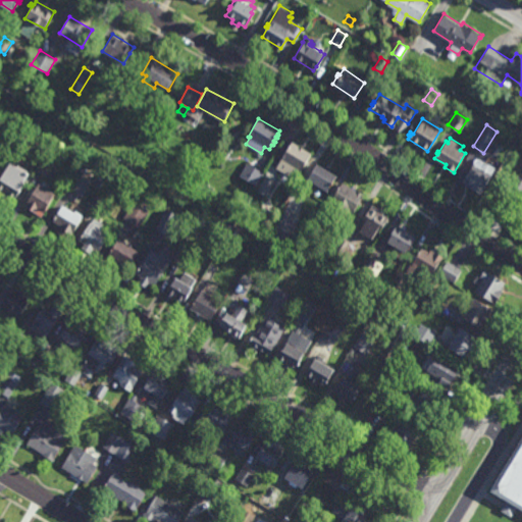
[(295,179),(275,167),(291,141),(311,153),(295,179)]
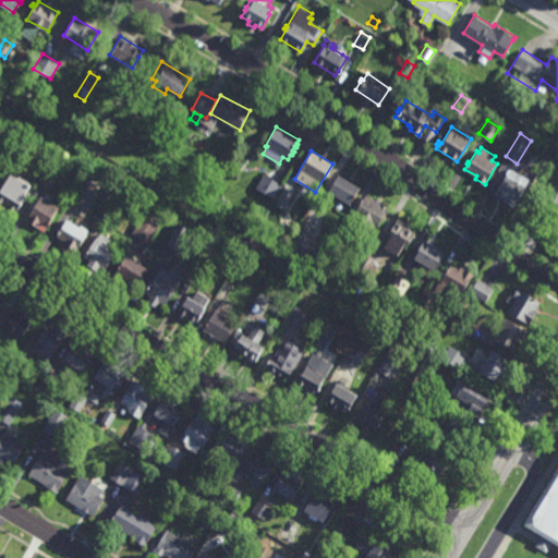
[(17,168),(10,162),(15,153),(24,158),(17,168)]
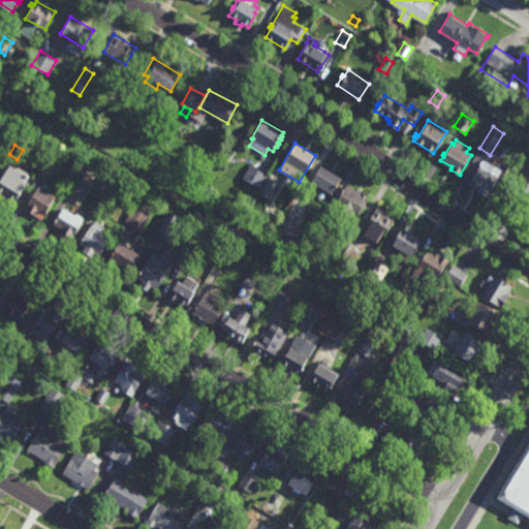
[(492,172),(498,176),(487,196),(467,185),(472,177),(471,177),(473,174),(474,174),(479,165),(481,166),(485,160),(495,165),(492,172)]
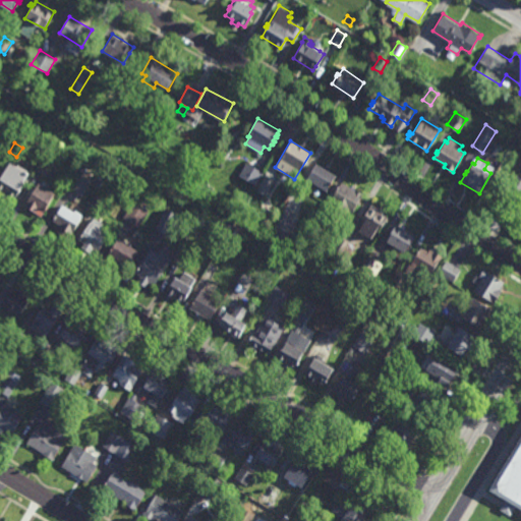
[(326,189),(305,177),(314,162),(335,174),(326,189)]
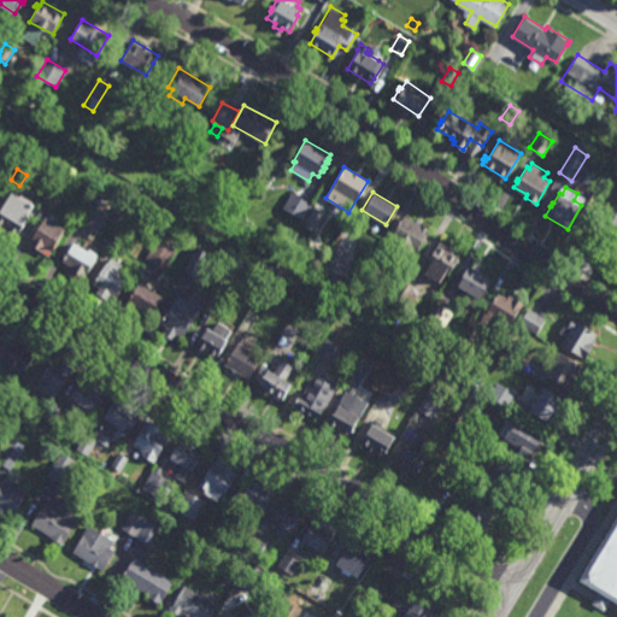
[(303,219),(283,207),(292,193),(312,204),(303,219)]
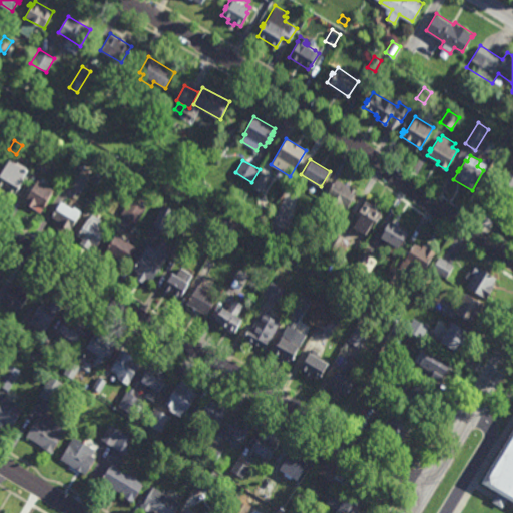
[(13,196),(0,188),(0,174),(4,168),(24,180),(13,196)]
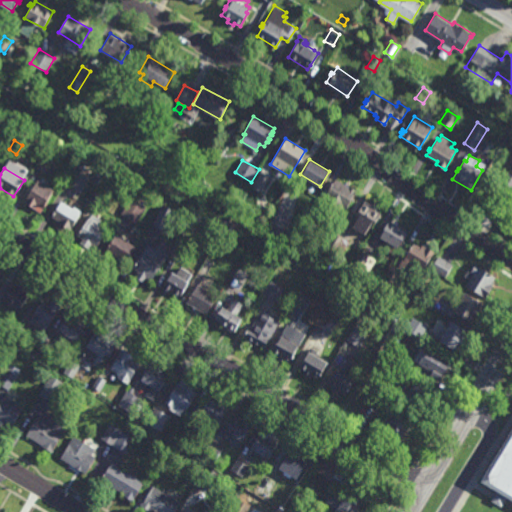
[(80,191),(65,181),(74,168),(89,178),(80,191)]
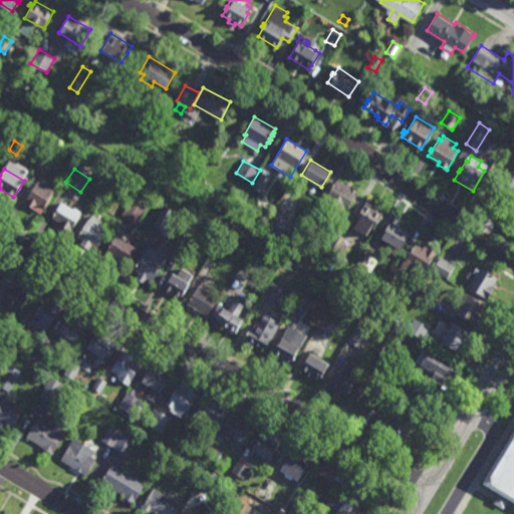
[(513,188),(503,182),(510,171),(513,173),(513,188)]
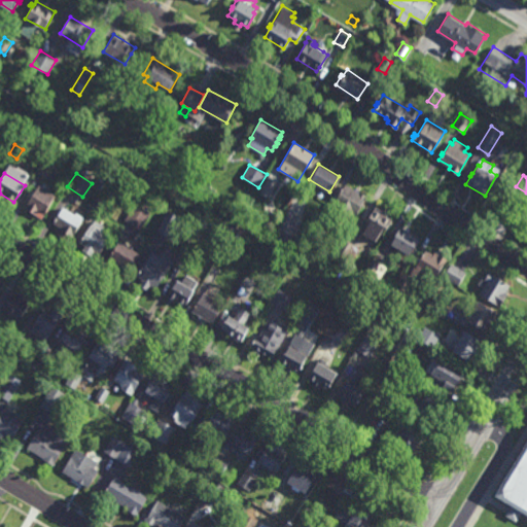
[(271,198),(276,183),(266,180),(260,195),(271,198)]
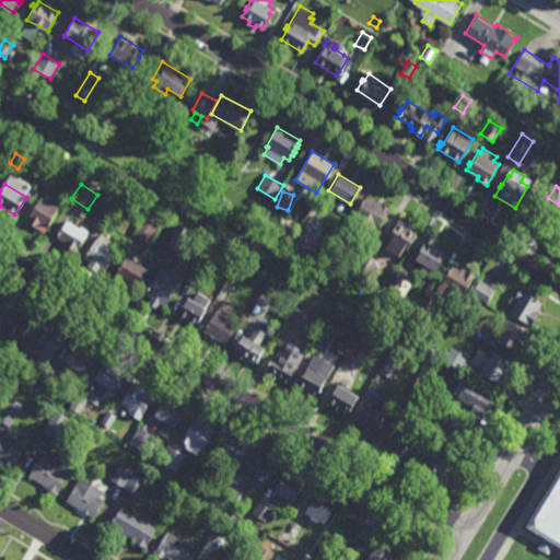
[(47,201),(59,209),(44,233),(26,221),(33,210),(30,208),(34,201),(37,203),(42,197),(44,199),(46,195),(50,197),(47,201)]
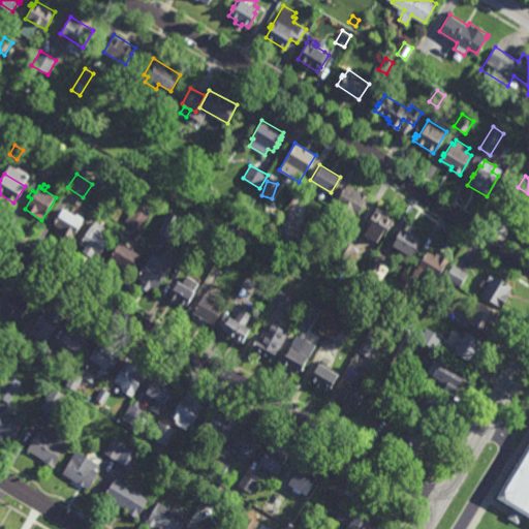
[(368,196),(358,215),(354,213),(348,222),(331,212),(343,190),(341,189),(342,187),(343,188),(346,184),(368,196)]
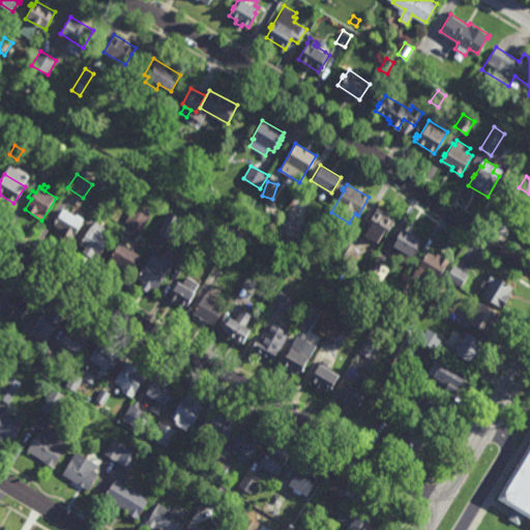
[(523,209),(507,200),(513,188),(529,198),(523,209)]
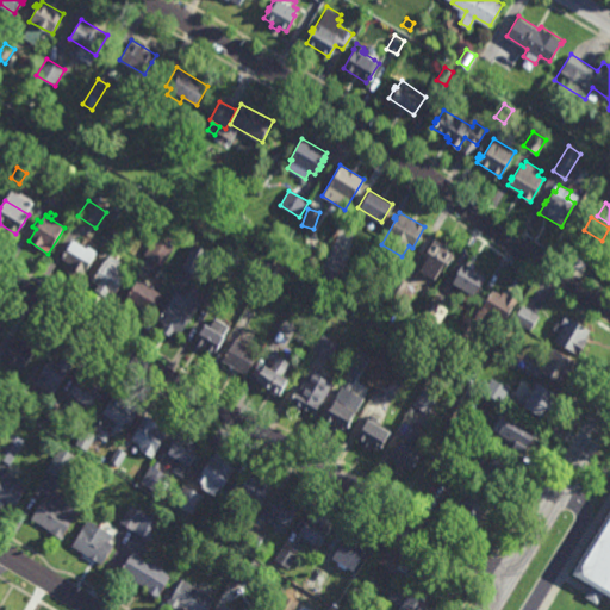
[(117,244),(107,238),(114,225),(124,231),(117,244)]
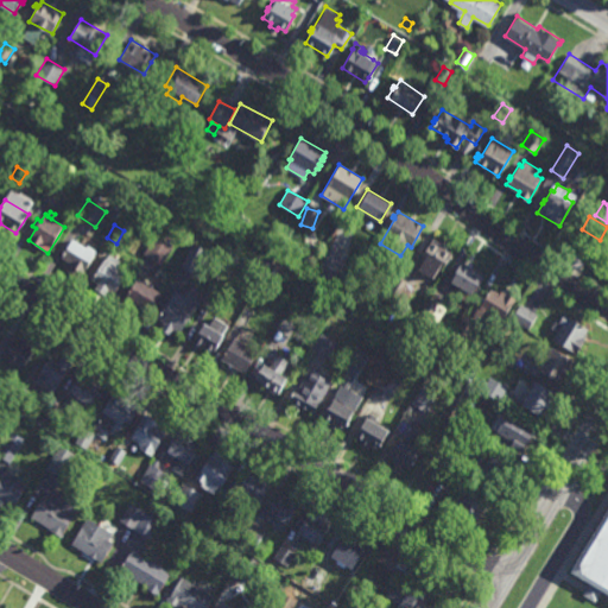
[(344,251),(330,242),(339,227),(354,235),(344,251)]
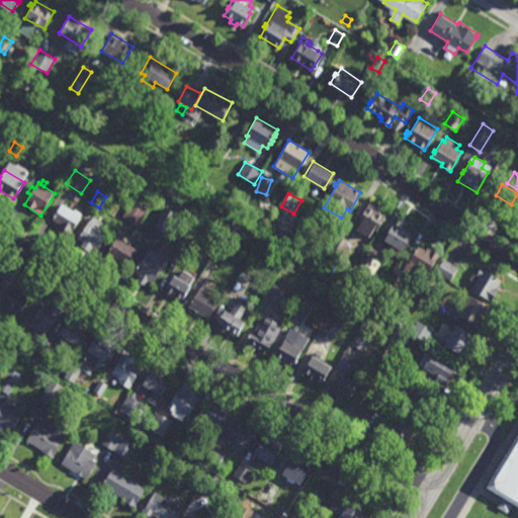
[(138,227),(122,218),(132,200),(148,209),(138,227)]
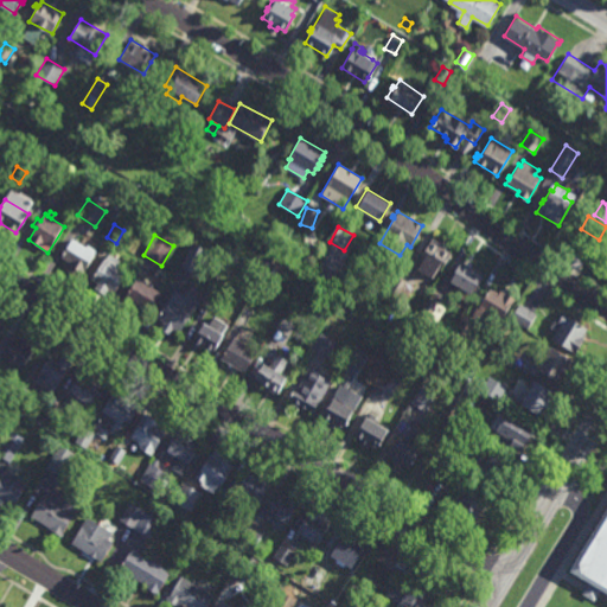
[(440,270),(436,268),(430,278),(416,268),(422,260),(419,257),(433,236),(447,246),(445,248),(451,253),(440,270)]
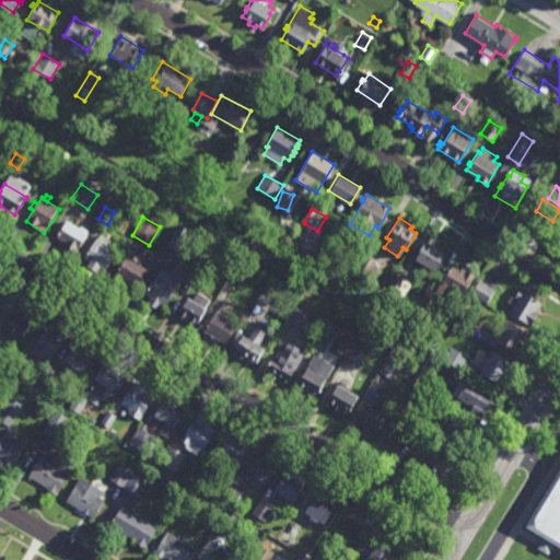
[(80,228),(81,225),(90,231),(74,257),(60,249),(65,242),(57,237),(58,235),(56,233),(58,230),(60,231),(67,220),(80,228)]
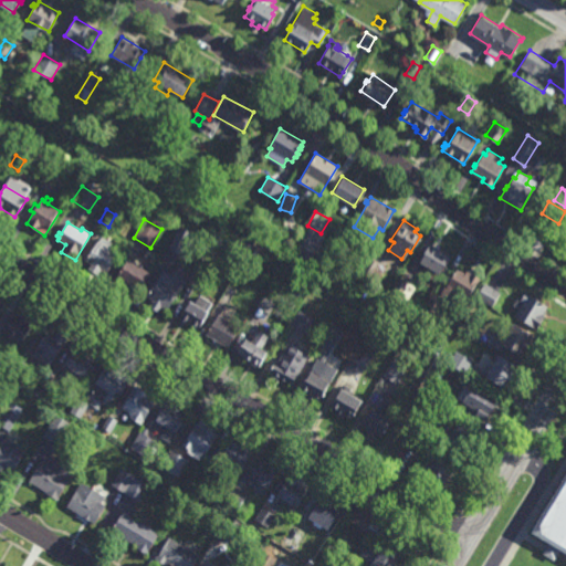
[(180,255),(194,233),(181,227),(168,248),(180,255)]
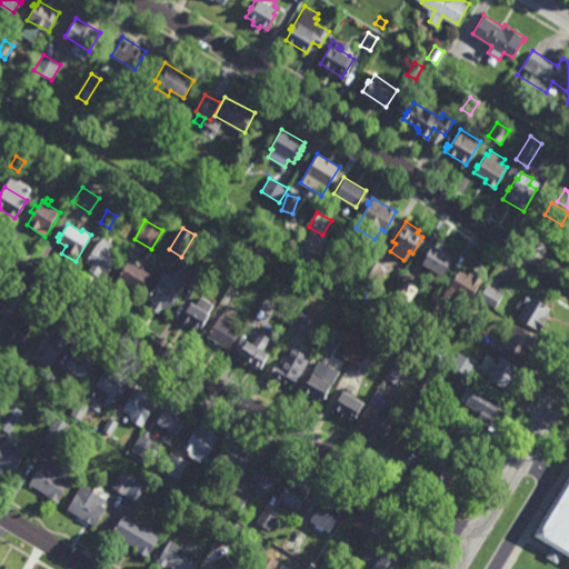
[(112,243),(109,249),(119,255),(107,275),(101,271),(99,277),(89,270),(91,266),(87,262),(99,242),(100,243),(102,238),(112,243)]
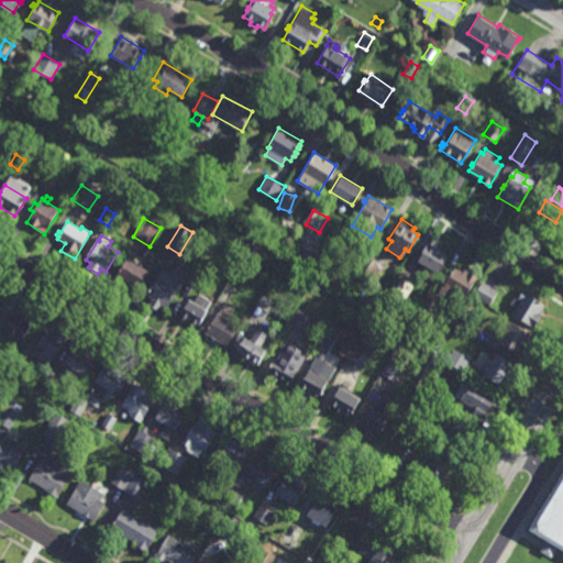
[(438,272),(416,260),(427,242),(449,254),(438,272)]
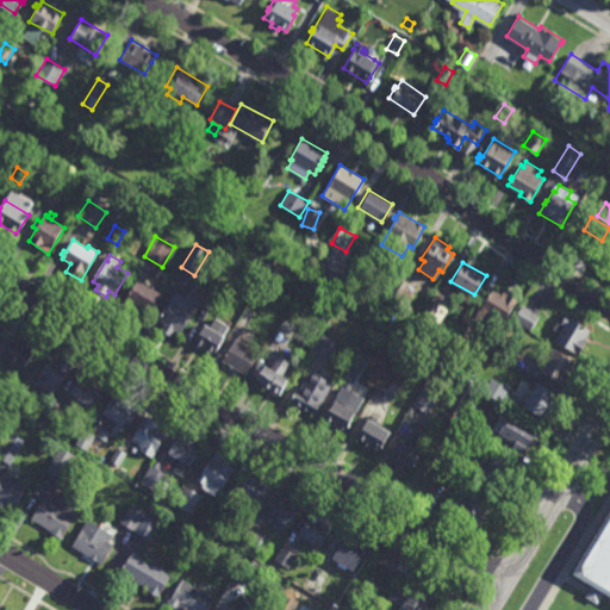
[(149,315),(138,309),(141,306),(126,298),(137,279),(161,293),(149,315)]
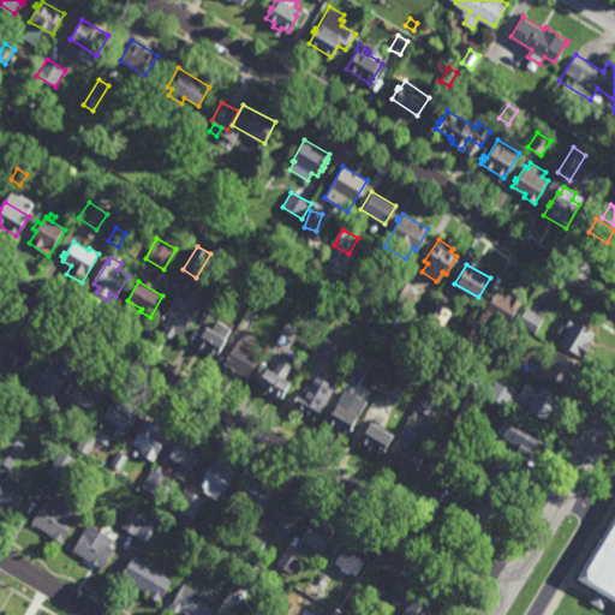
[(406,311),(389,302),(401,281),(418,291),(406,311)]
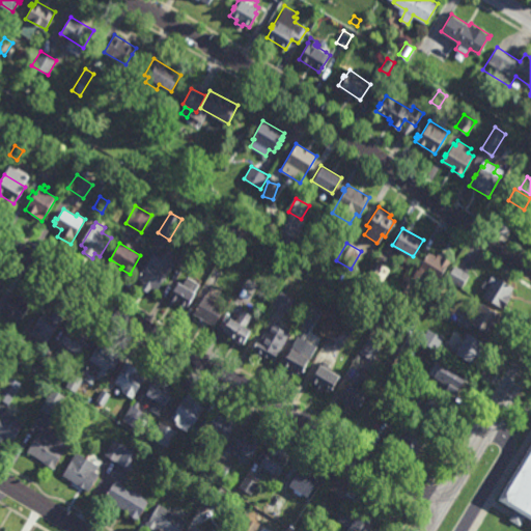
[(437,256),(438,254),(450,261),(448,264),(447,264),(438,281),(426,274),(422,282),(412,277),(417,269),(418,269),(419,267),(418,267),(420,263),(421,264),(422,262),(420,260),(421,258),(423,259),(424,257),(423,256),(425,254),(426,255),(428,251),(437,256)]
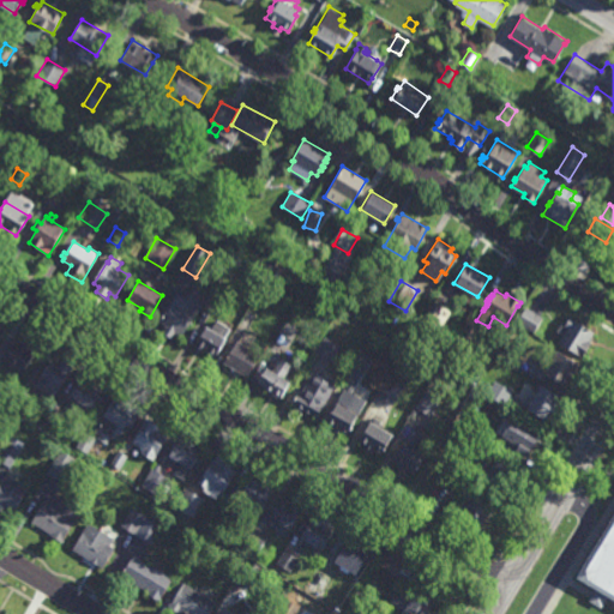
[(186,299),(190,294),(203,301),(181,336),(158,323),(176,293),(186,299)]
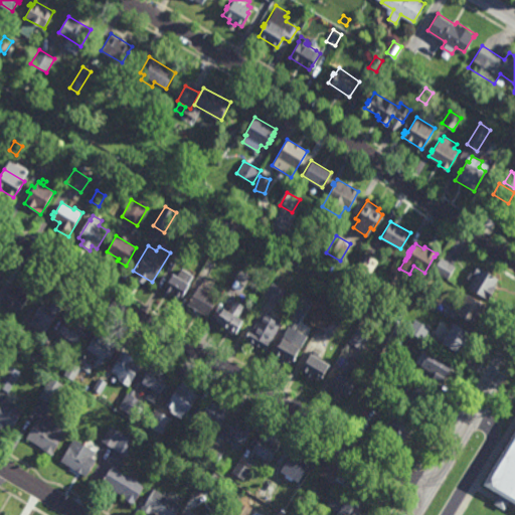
[(362,270),(356,266),(363,252),(370,256),(362,270)]
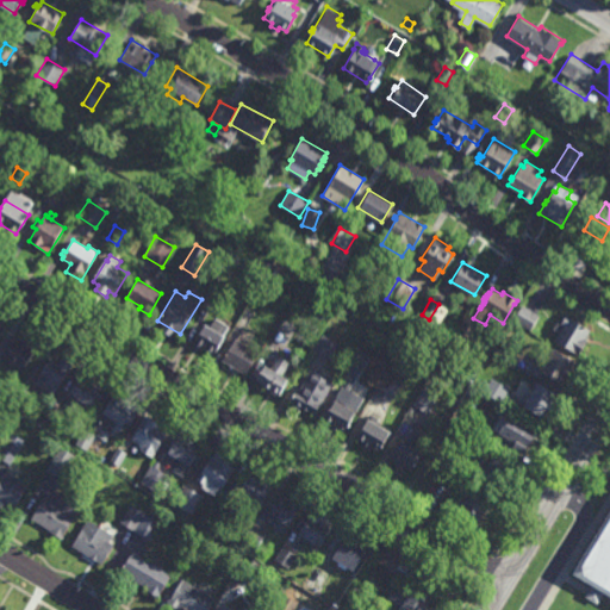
[(531,330),(514,321),(522,305),(540,315),(531,330)]
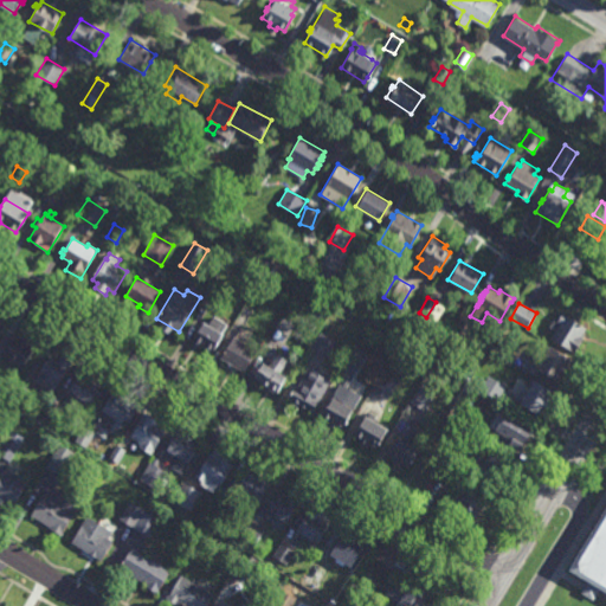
[(586,327),(580,336),(584,339),(575,352),(550,337),(555,330),(549,327),(554,318),(558,321),(562,313),(586,327)]
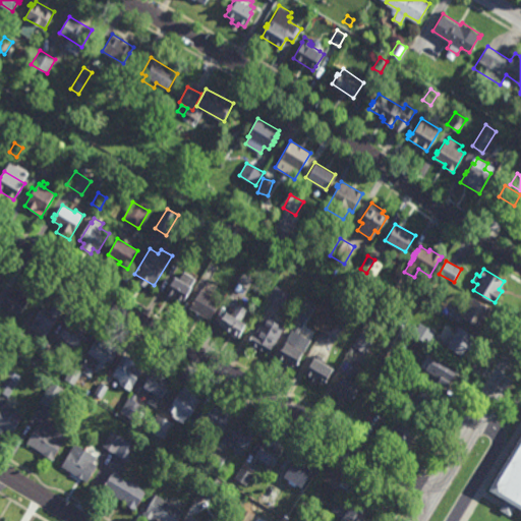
[(195,279),(190,287),(192,288),(182,303),(165,293),(175,277),(179,279),(183,272),(195,279)]
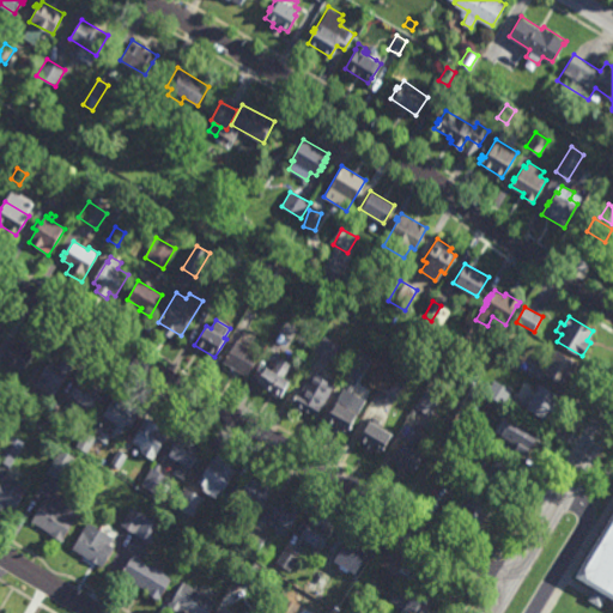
[(467,340),(459,334),(466,321),(475,327),(467,340)]
